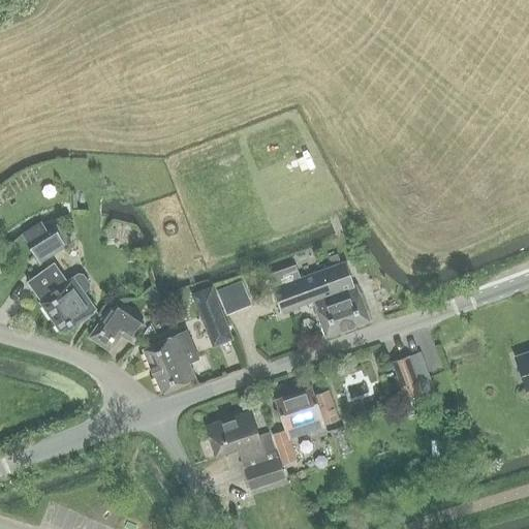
[(51,221),(23,240),(38,265),(70,244),(57,223),(54,225),(53,223),(51,221)]
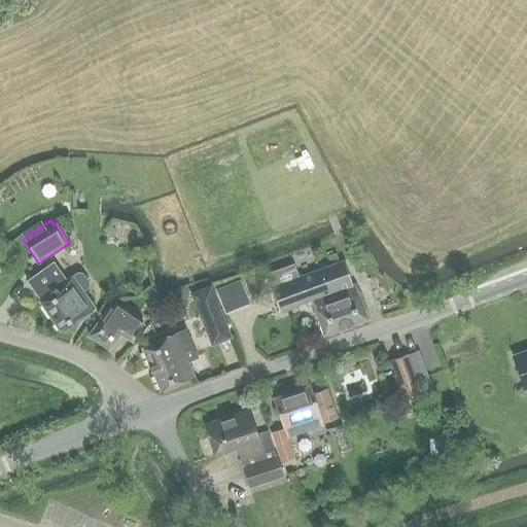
[(65,330),(95,309),(83,292),(89,288),(90,283),(82,273),(77,272),(67,280),(54,261),(27,281),(40,300),(39,301),(59,330),(65,330)]
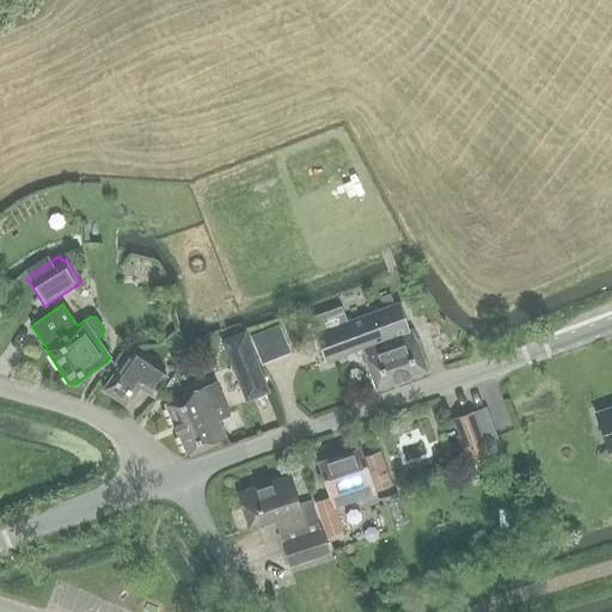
[(398,304),(346,322),(314,332),(324,361),(361,349),(375,390),(427,372),(411,330),(408,331),(398,304)]
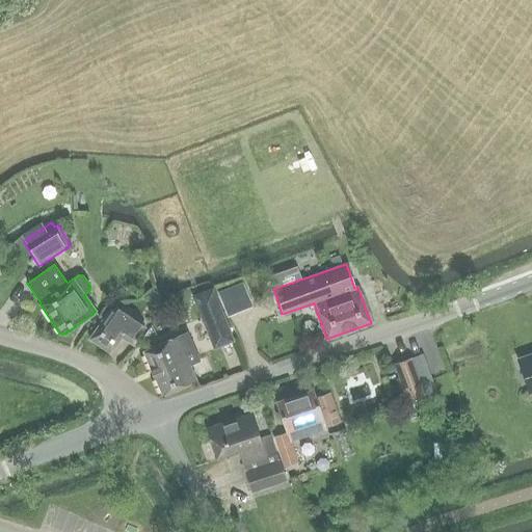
[(270,278),(273,289),(300,280),(297,269),(270,278)]
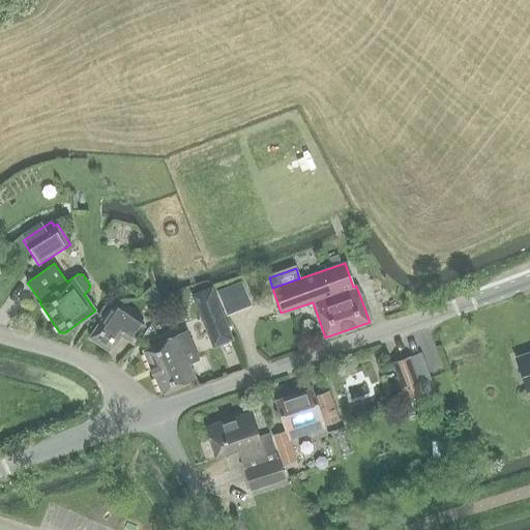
[(89,337),(110,352),(120,335),(131,344),(144,326),(112,304),(89,337)]
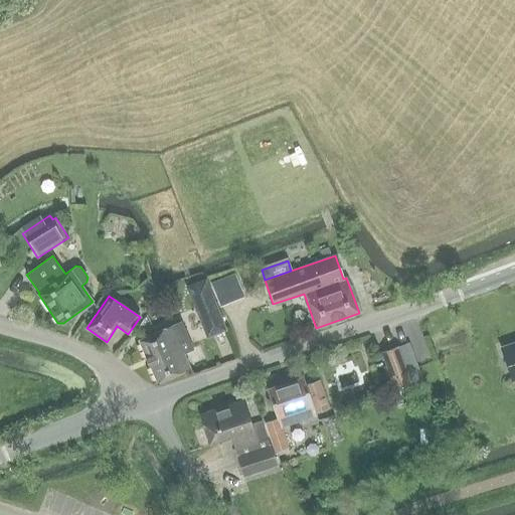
[(213,300),(198,306),(209,334),(224,328),(213,300)]
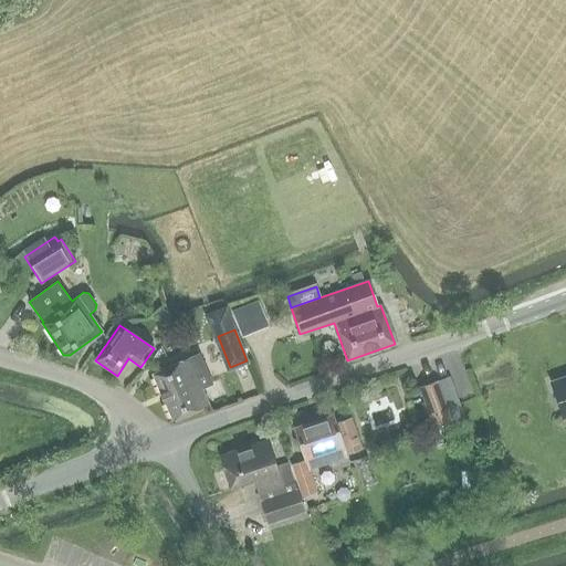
[(173,421),(208,406),(201,388),(211,384),(198,355),(188,359),(188,358),(152,374),(173,421)]
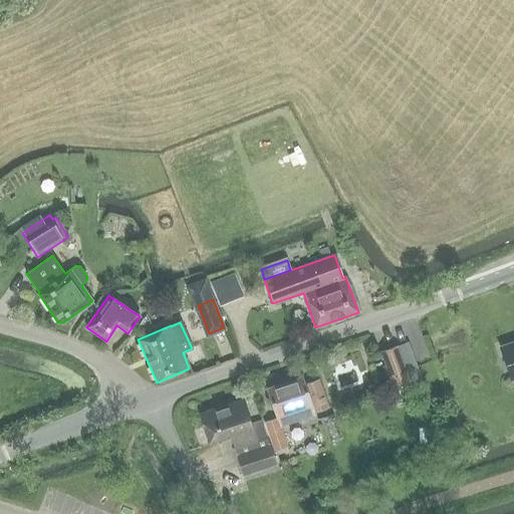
[(513,342),(500,347),(510,379),(513,377),(513,342)]
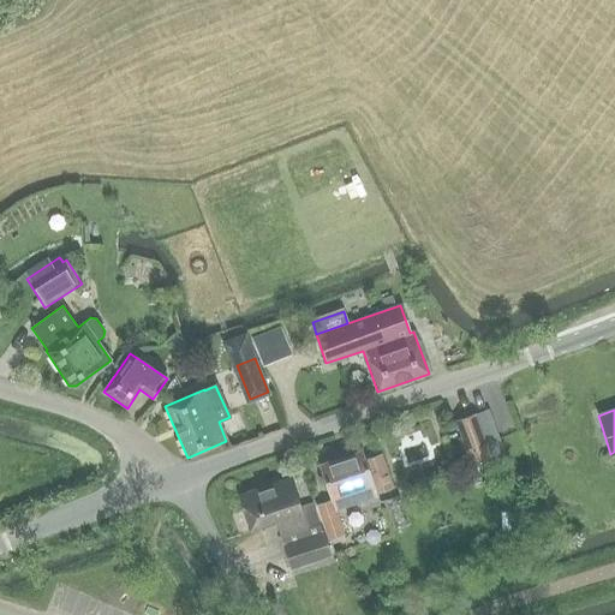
[(471,464),(490,458),(475,415),(454,422),(471,464)]
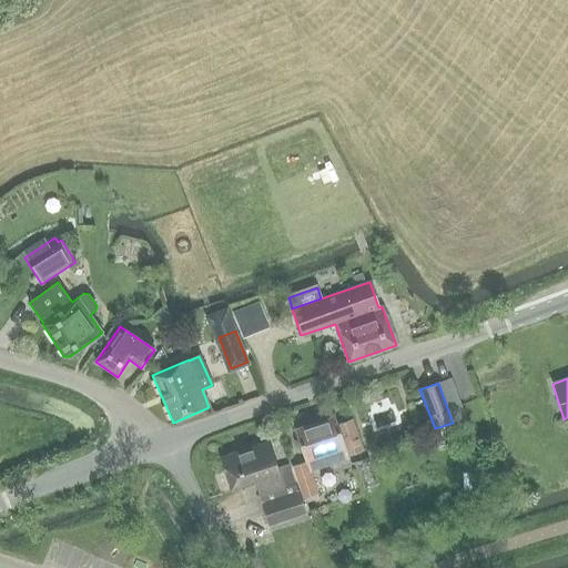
[(459,405),(448,409),(453,423),(465,417),(459,405)]
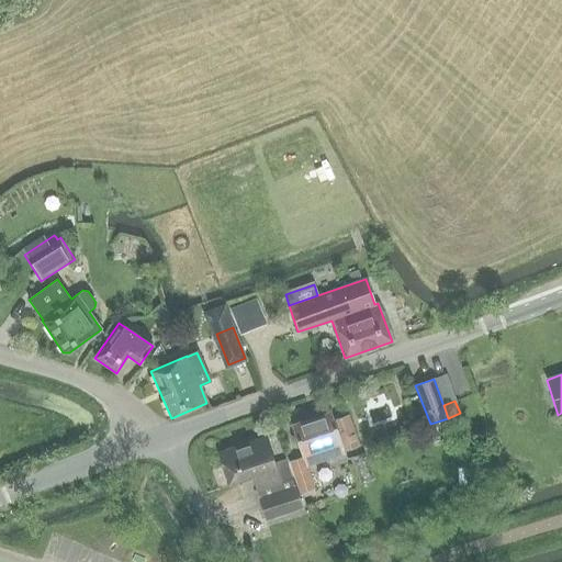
[(330,415),(292,427),(302,457),(302,458),(340,445),(343,451),(358,446),(348,416),(333,420),(330,415)]
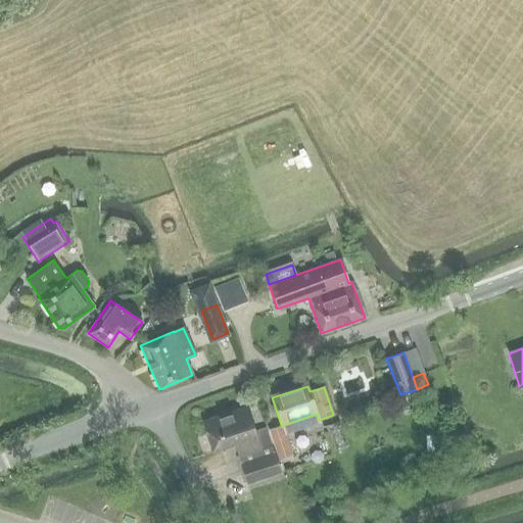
[(254,431),(246,407),(202,421),(212,450),(234,443),(238,457),(247,485),(281,474),(272,445),(266,427),(254,431)]
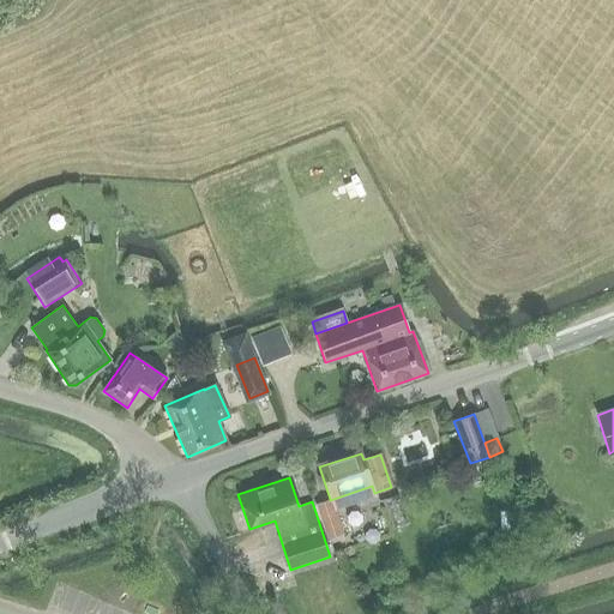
[(330,499),(317,504),(324,524),(329,540),(343,535),(337,519),(330,500),(330,499)]
